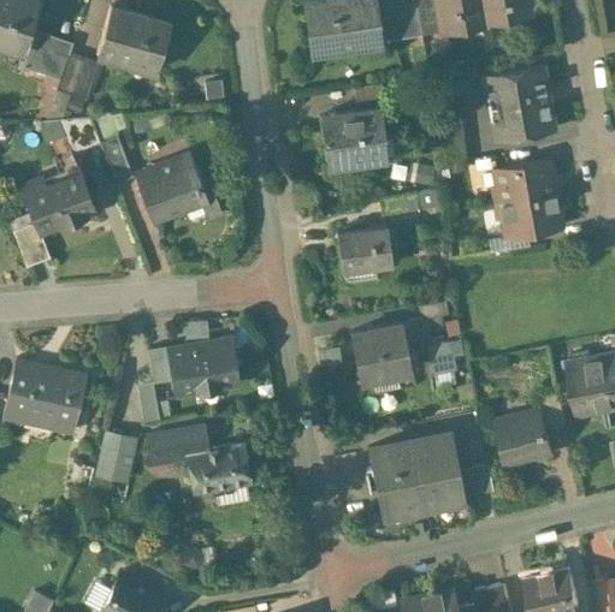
[(37,1),(34,0),(0,0),(0,45),(19,52),(37,1)]
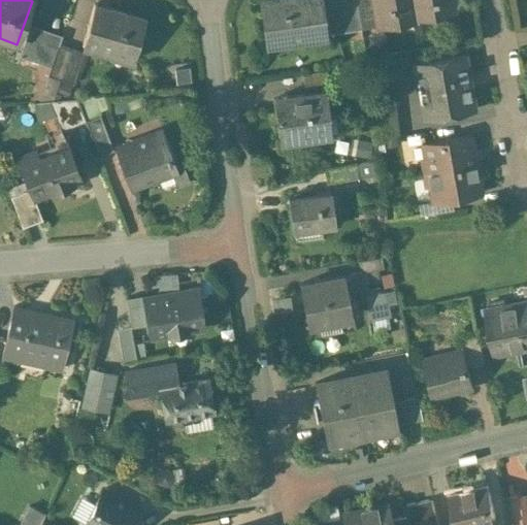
[(321,0),(275,0),(261,2),(266,38),(324,30),(326,30),(321,0)]
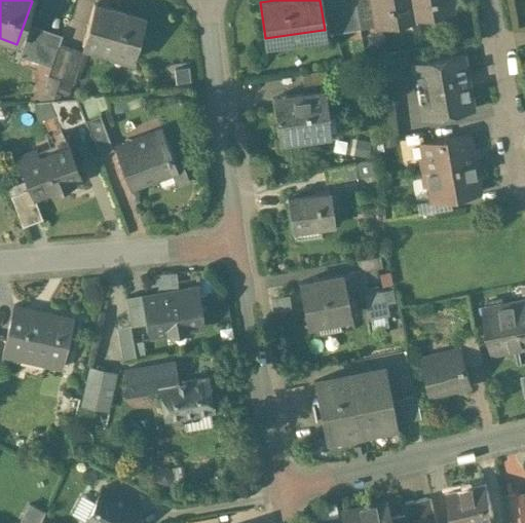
[(354,0),(320,0),(325,30),(323,30),(323,36),(360,31),(360,30),(354,0)]
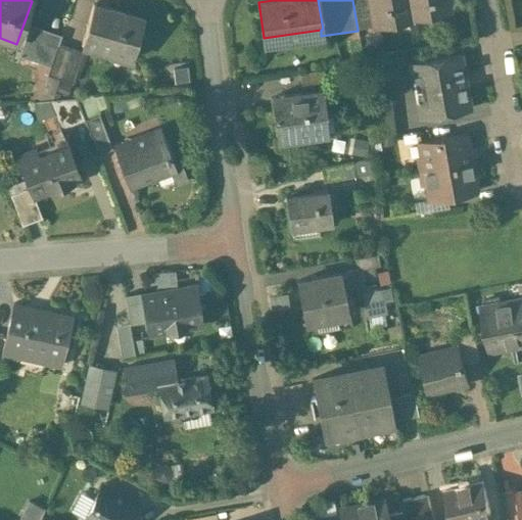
[(352,0),(358,30),(417,19),(416,16),(451,10),(448,0),(352,0)]
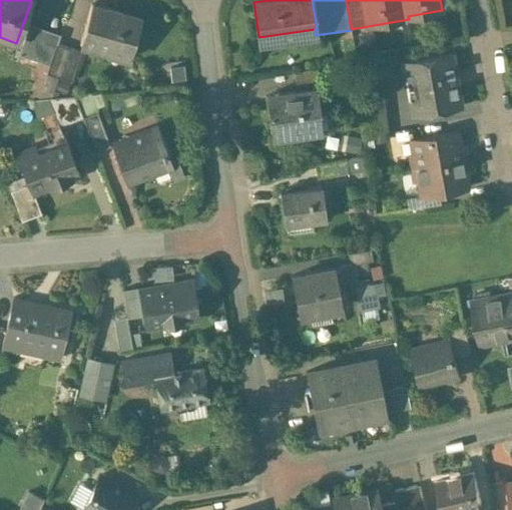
[(140,20),(92,6),(81,46),(109,54),(109,52),(130,58),(140,20)]
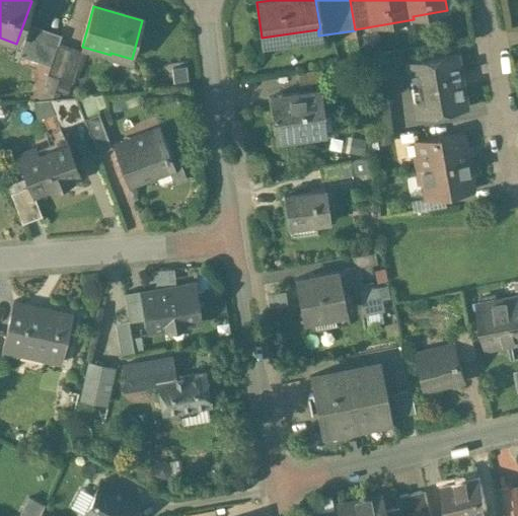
[(60,42),(31,31),(22,57),(51,67),(58,47),(60,42)]
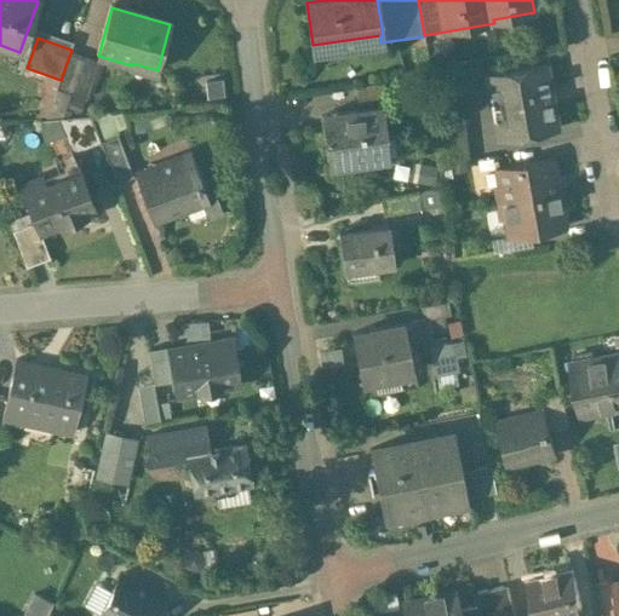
[(99,65),(69,56),(61,80),(57,92),(86,102),(99,65)]
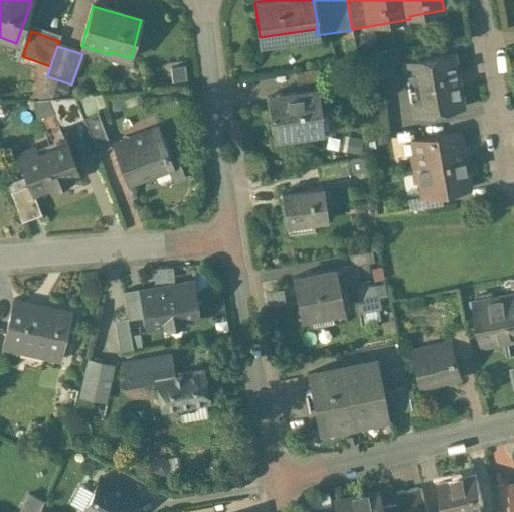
[(454,54),(403,63),(403,64),(405,64),(414,117),(413,118),(413,119),(464,110),(464,108),(462,109),(453,56),(454,55),(454,54)]
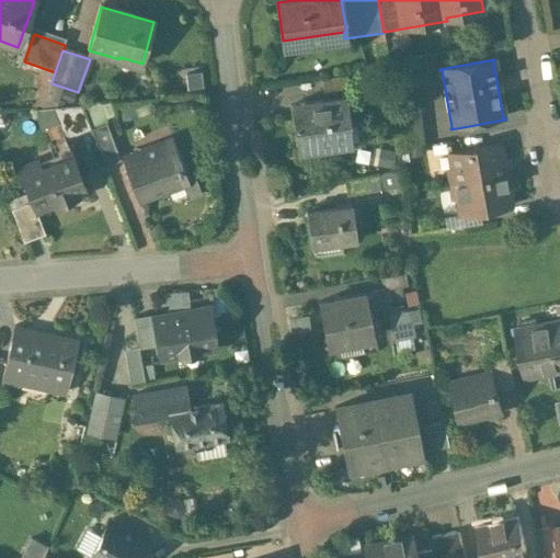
[(347,77),(322,80),(323,93),(349,90),(347,77)]
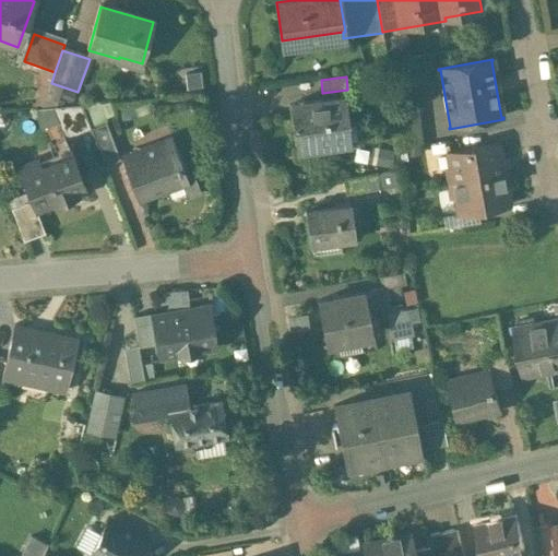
[(345,98),(291,106),(297,152),(349,144),(346,121),(348,121),(345,98)]
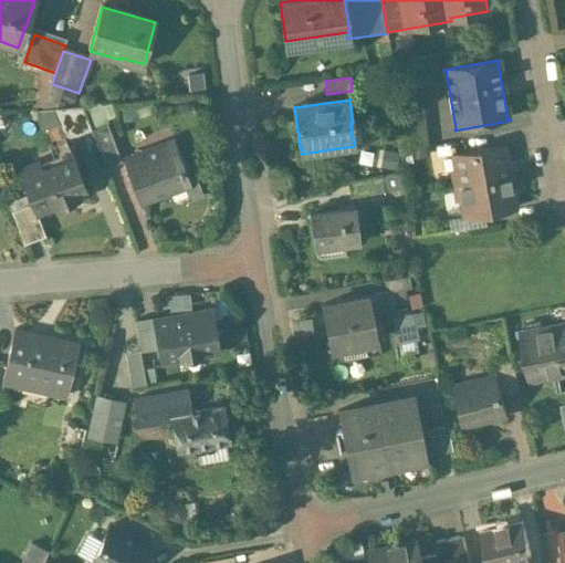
[(83,107),(54,110),(66,142),(93,132),(83,107)]
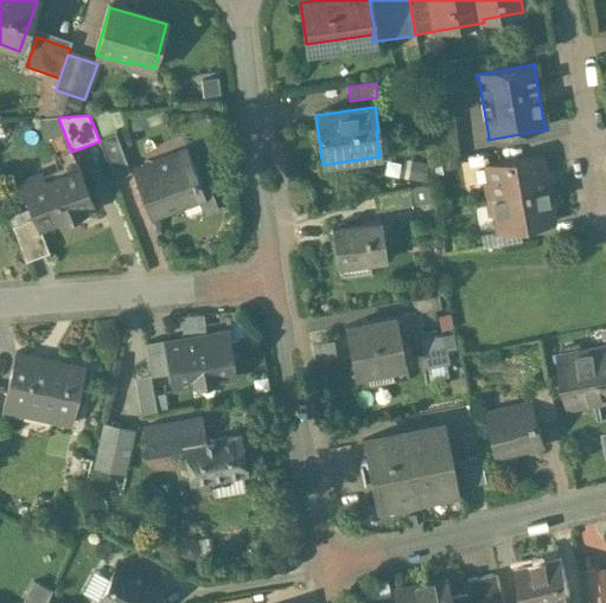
[(454,116),(427,119),(432,162),(460,158),(454,116)]
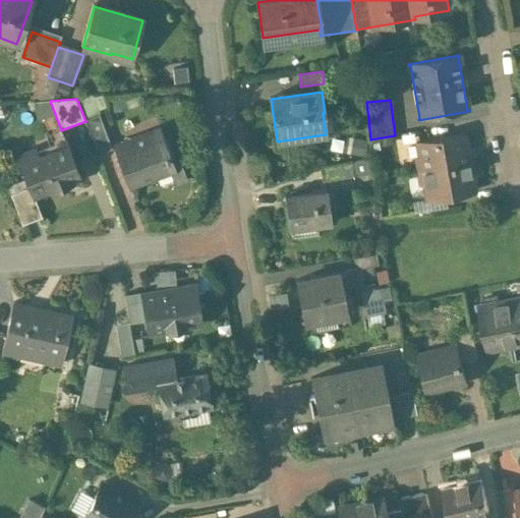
[(113,151),(100,116),(85,121),(99,156),(113,151)]
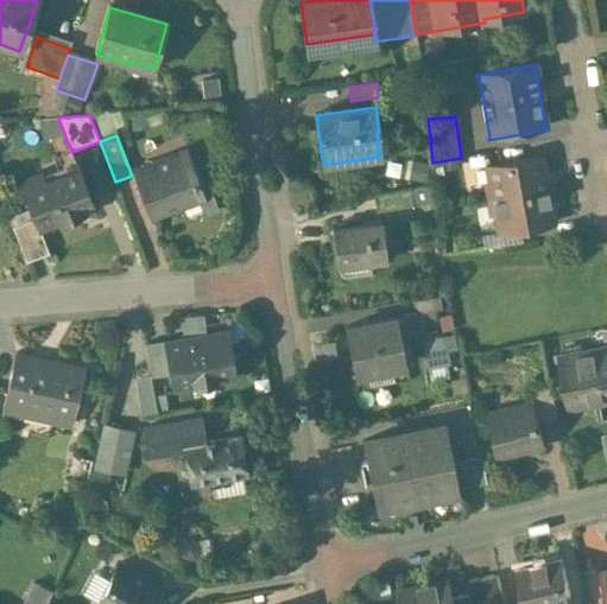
[(185,154),(138,172),(153,216),(184,204),(183,203),(201,196),(185,154)]
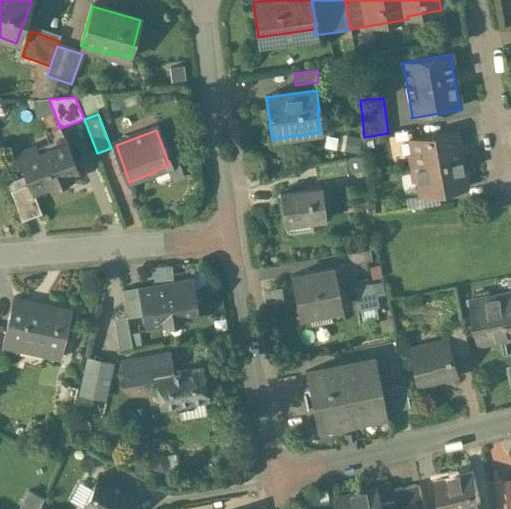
[(457,134),(410,142),(413,156),(408,157),(411,170),(466,160),(464,147),(460,148),(457,134)]
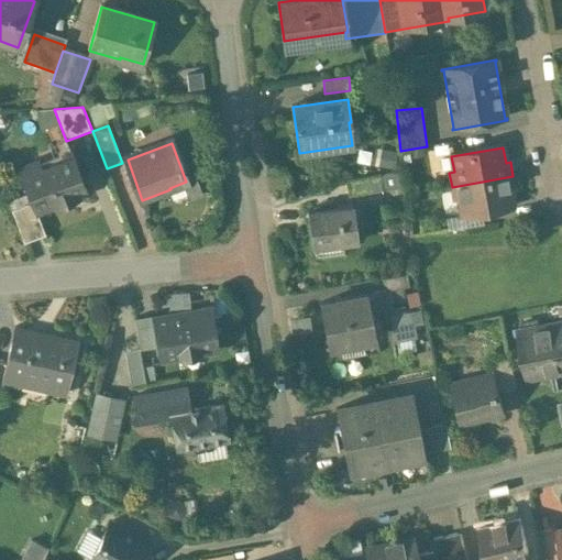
[(74,158),(42,171),(40,163),(20,171),(32,204),(36,213),(88,194),(74,158)]
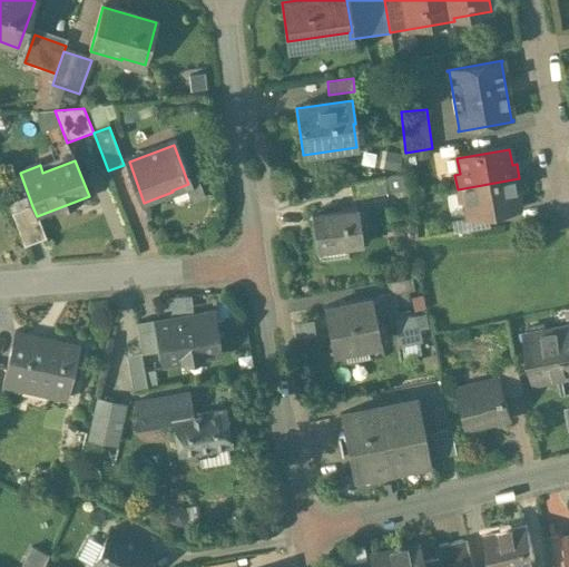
[(408,174),(352,184),(355,199),(410,189),(408,174)]
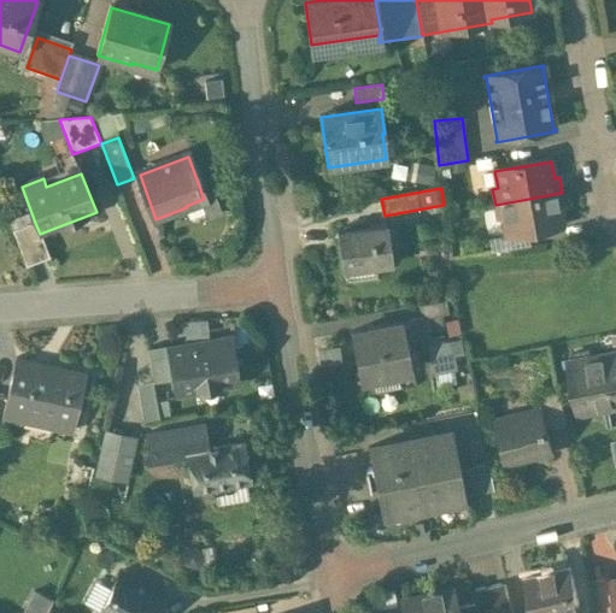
[(562,193),(496,205),(498,220),(503,220),(506,237),(563,228),(559,210),(565,208),(562,193)]
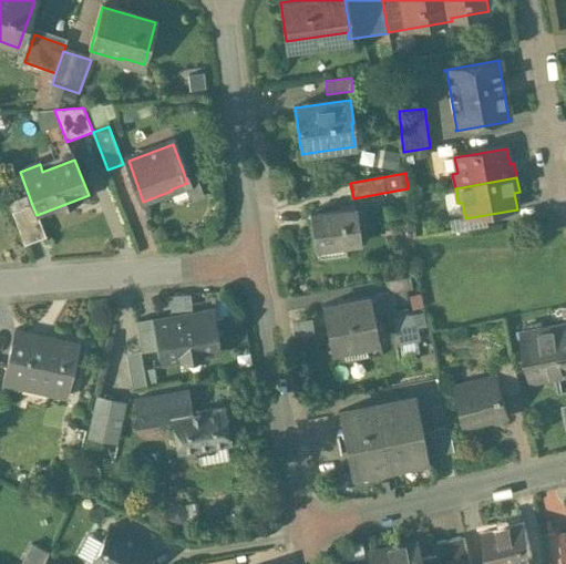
[(37,215),(32,205),(12,213),(24,245),(45,237),(37,215)]
